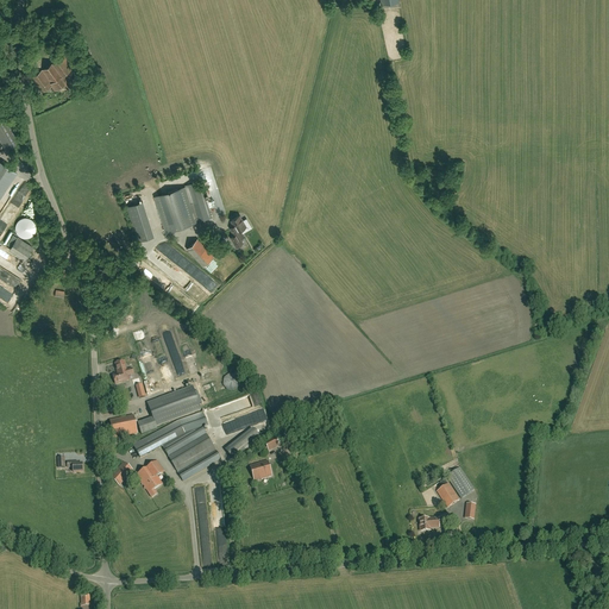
[(31,79),(42,93),(51,86),(55,90),(63,85),(67,89),(74,83),(66,73),(74,67),(64,54),(31,79)]
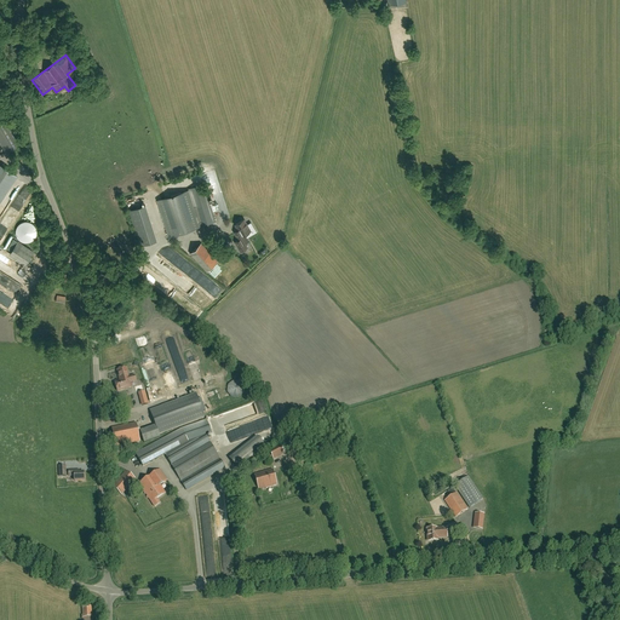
[(90,78),(85,78),(86,85),(98,84),(96,74),(90,74),(90,78)]
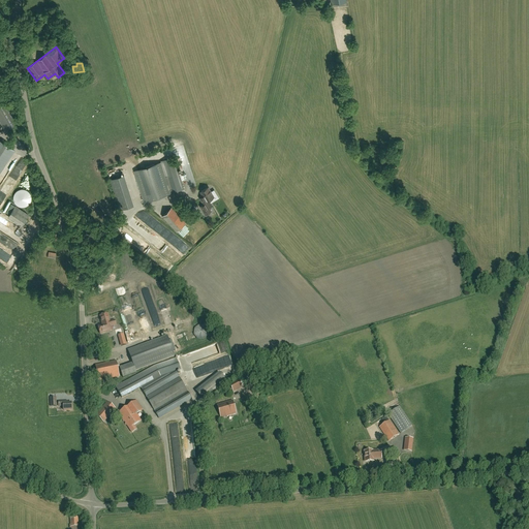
[(5,98),(0,101),(0,122),(2,125),(0,126),(0,130),(16,122),(13,118),(16,116),(5,98)]
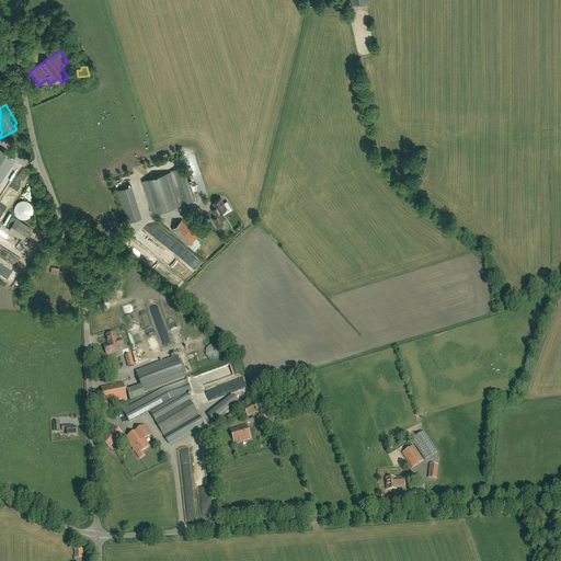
[(0,180),(14,158),(0,148),(0,180)]
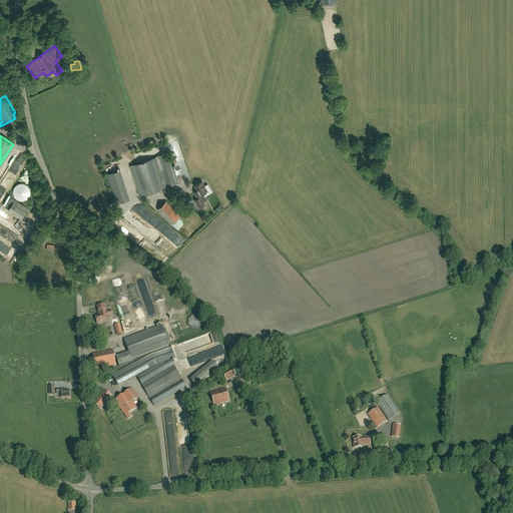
[(160,171),(159,171),(154,157),(131,165),(141,195),(178,183),(168,152),(156,156),(160,171)]
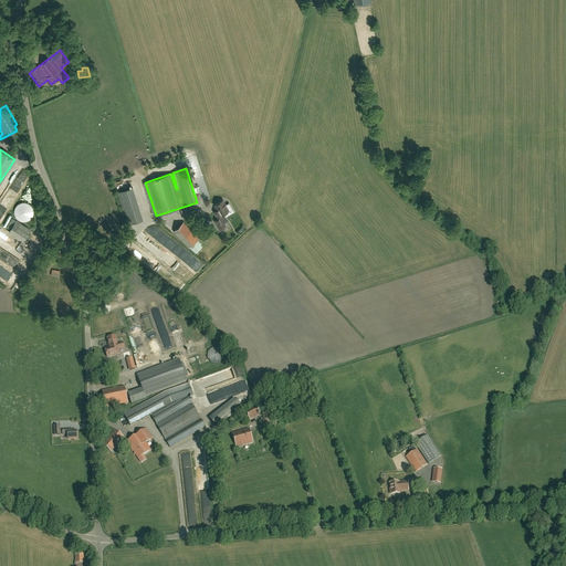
[(20,185),(23,178),(18,175),(13,182),(20,185)]
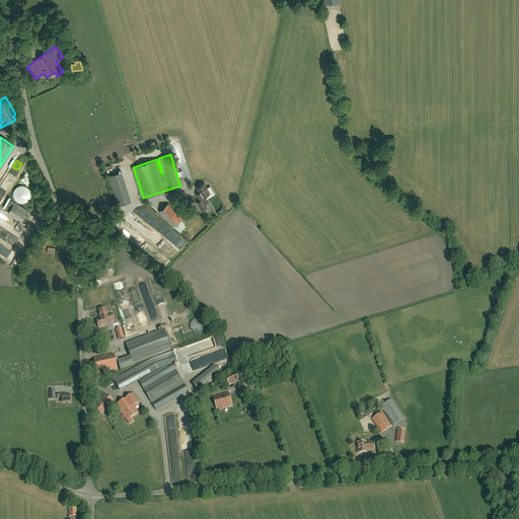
[(107,173),(114,172),(113,166),(115,166),(115,162),(105,165),(107,173)]
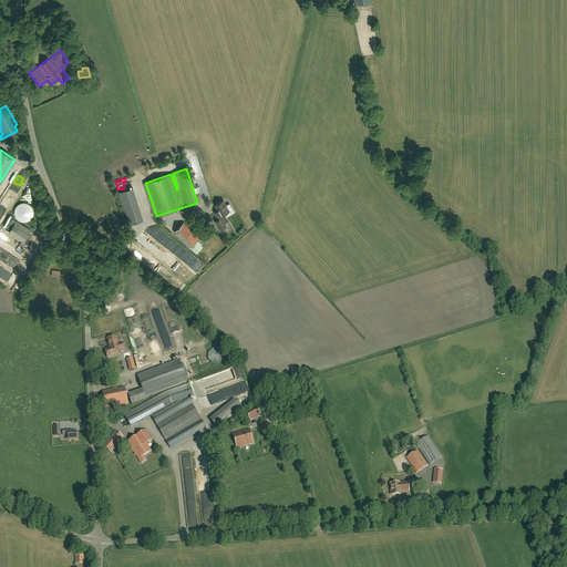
[(133,187),(117,193),(129,225),(143,220),(133,187)]
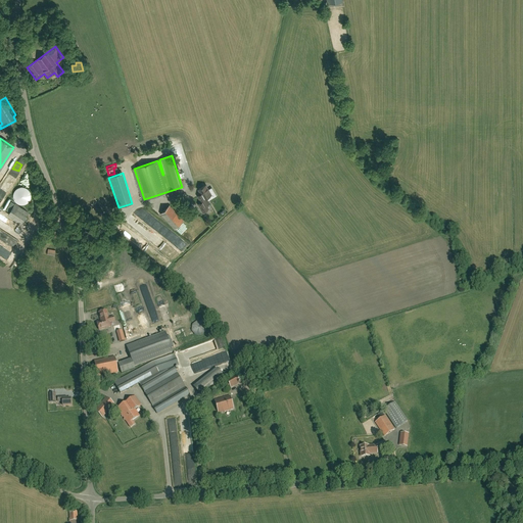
[(6,214),(20,223),(29,209),(24,206),(33,191),(19,183),(10,197),(14,200),(6,214)]
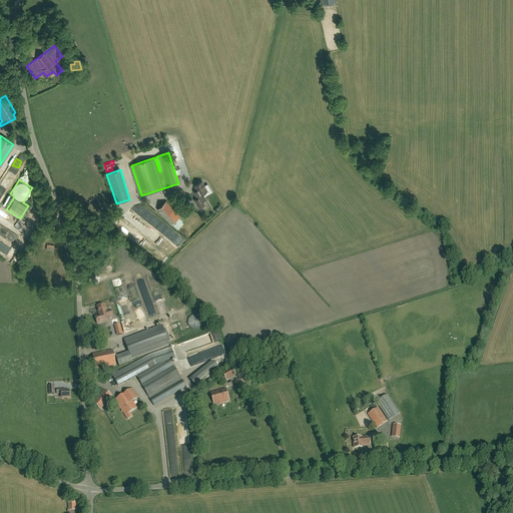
[(204,186),(201,181),(194,185),(197,190),(193,192),(197,198),(194,200),(198,208),(204,204),(202,200),(205,199),(202,193),(210,188),(207,184),(204,186)]
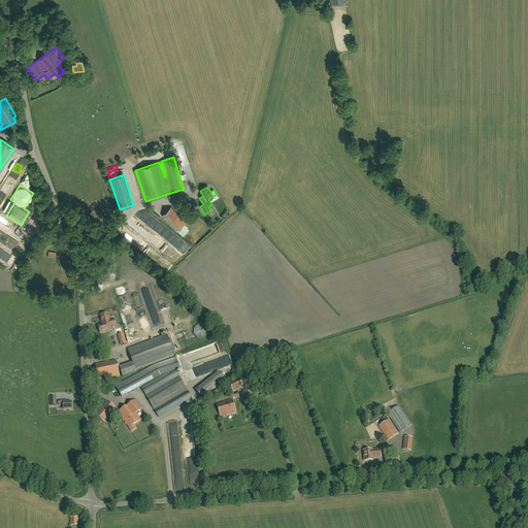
[(162,216),(175,231),(186,222),(171,207),(162,216)]
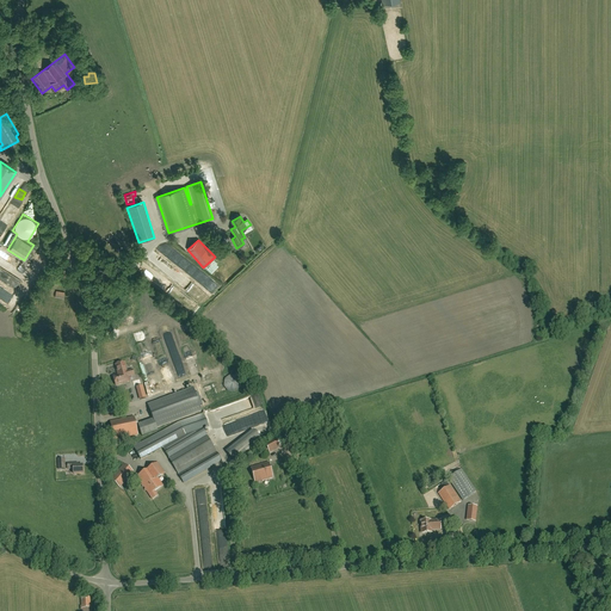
[(173,245),(165,260),(173,265),(181,250),(173,245)]
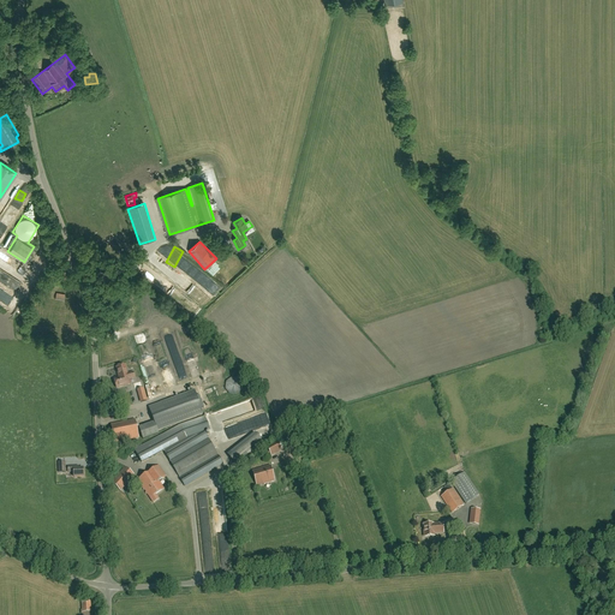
[(0,264),(21,276),(24,269),(0,255),(0,264)]
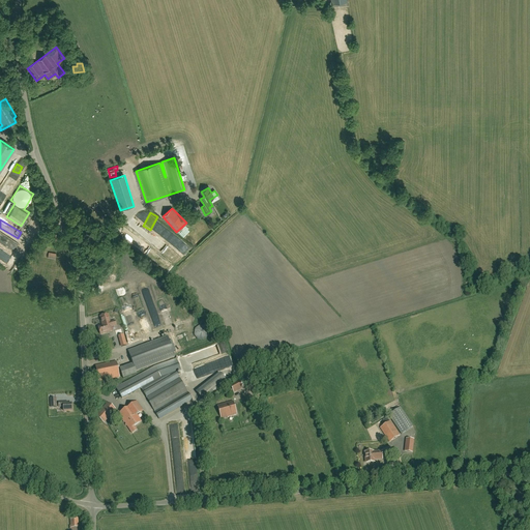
[(16,248),(19,241),(5,234),(1,241),(16,248)]
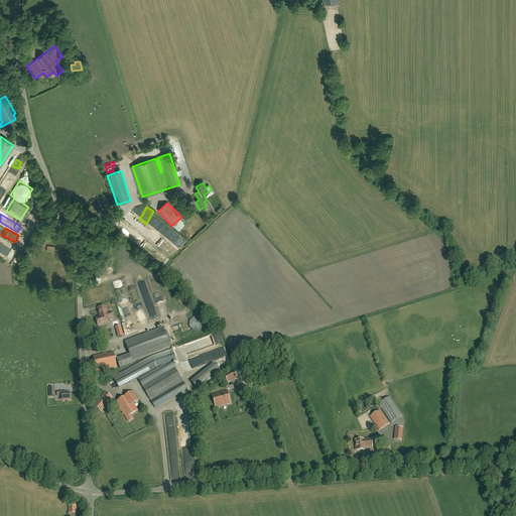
[(0,251),(5,255),(9,249),(0,242),(0,251)]
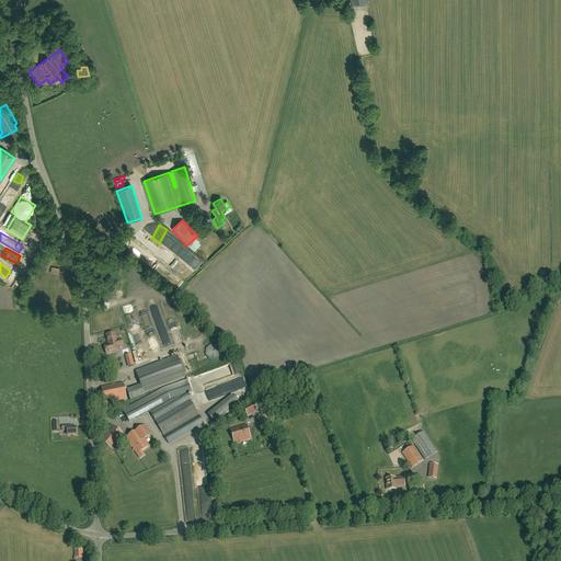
[(114,333),(105,335),(109,344),(104,346),(106,354),(118,350),(117,346),(123,344),(122,340),(116,341),(114,333)]
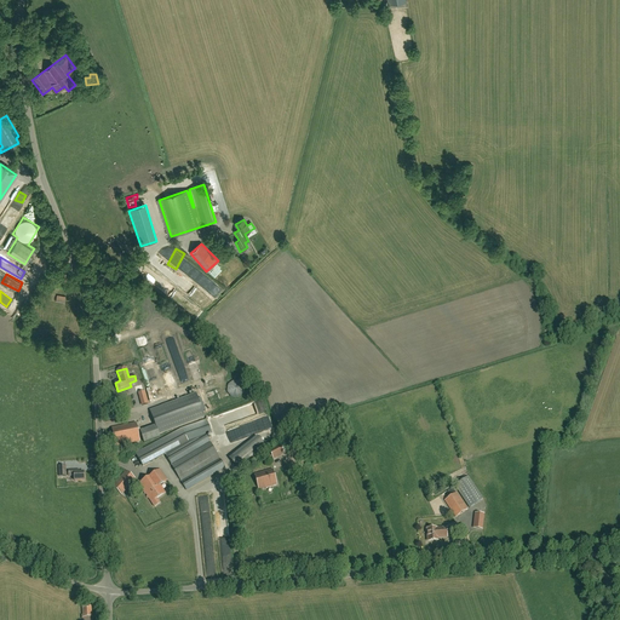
[(160,372),(150,375),(156,394),(158,392),(160,401),(172,397),(171,394),(167,394),(160,372)]
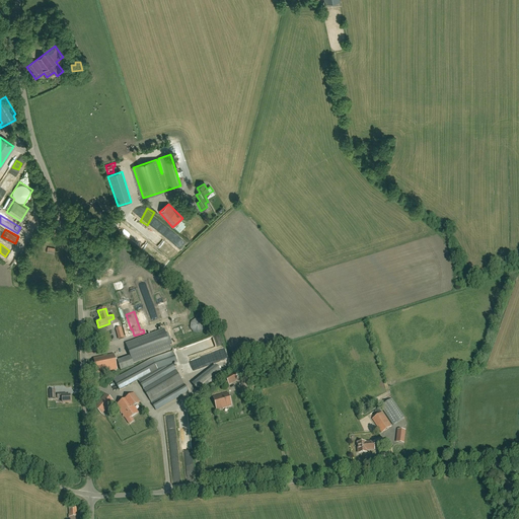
[(196,336),(205,331),(202,324),(203,324),(201,319),(191,322),(196,336)]
